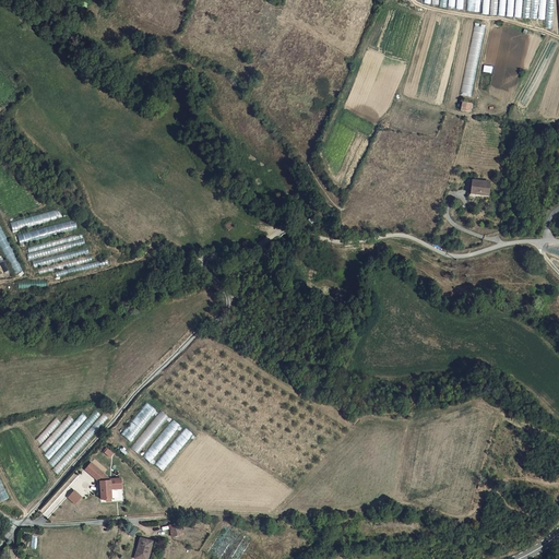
[(467,0),(467,11),(479,12),(480,0),(467,0)]
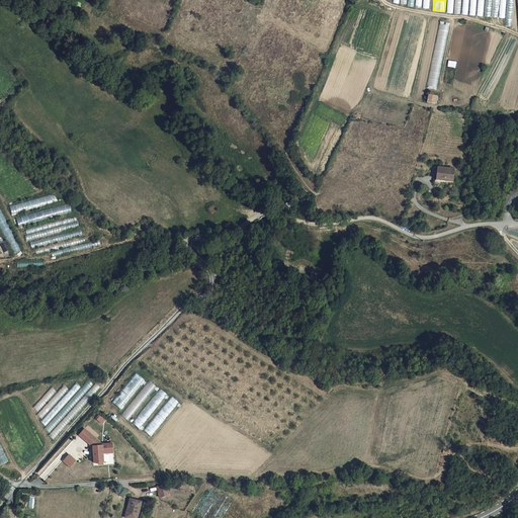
[(428,33),(418,93),(424,94),(436,22),(432,22),(430,33),(428,33)]
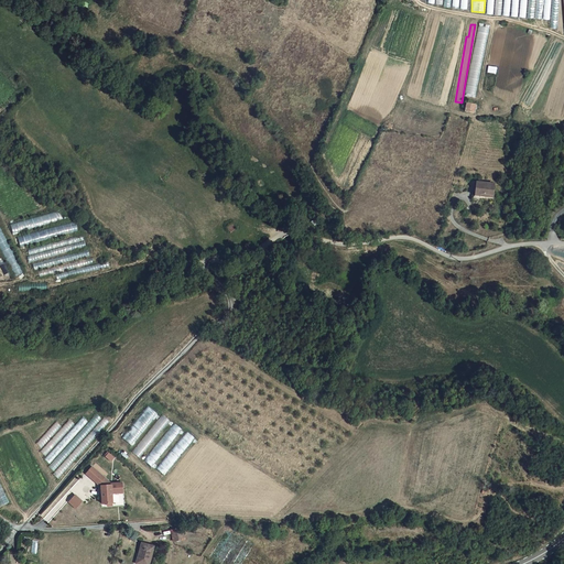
[(464,93),(476,95),(490,28),(478,25),(464,93)]
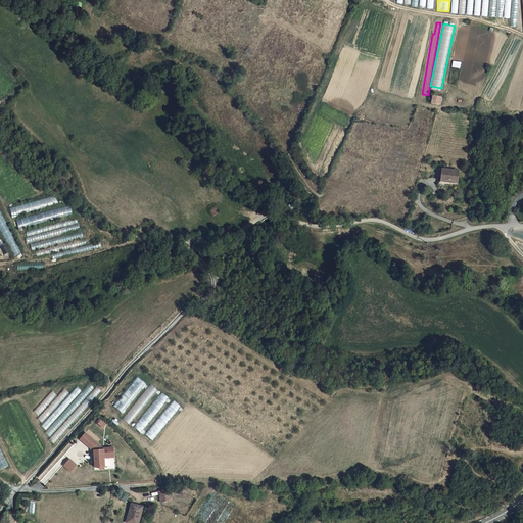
[(433,95),(432,103),(437,104),(439,104),(441,97),(433,95)]
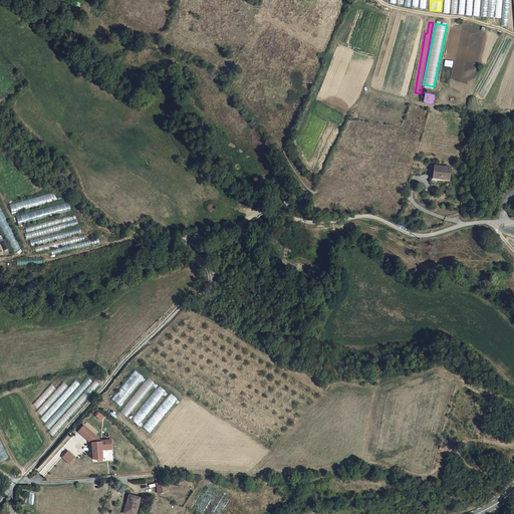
[(448,183),(450,169),(434,167),(431,186),(439,187),(439,182),(448,183)]
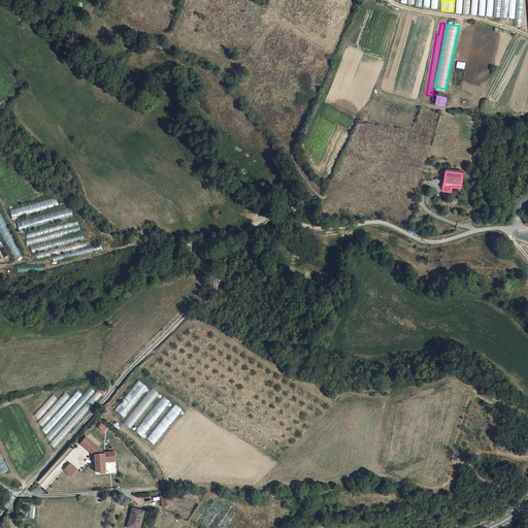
[(60,195),(9,209),(12,220),(63,205),(60,195)]
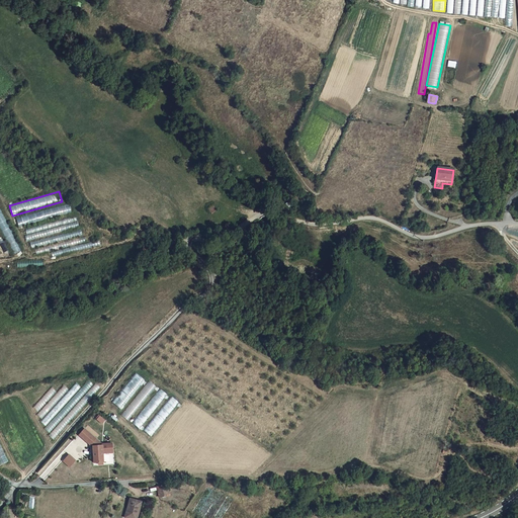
[(69,202),(16,218),(18,228),(72,212),(69,202)]
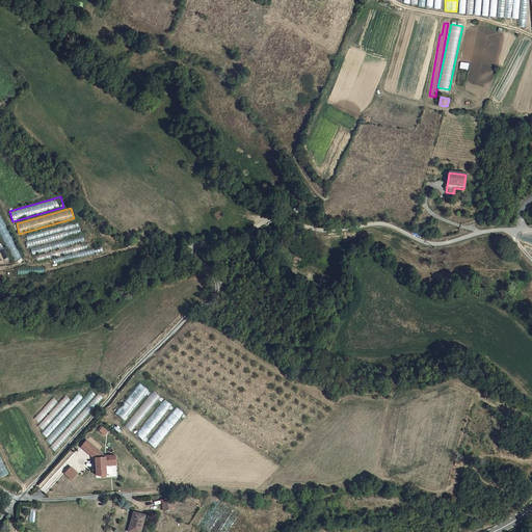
[(0,216),(0,234),(14,260),(22,256),(0,216)]
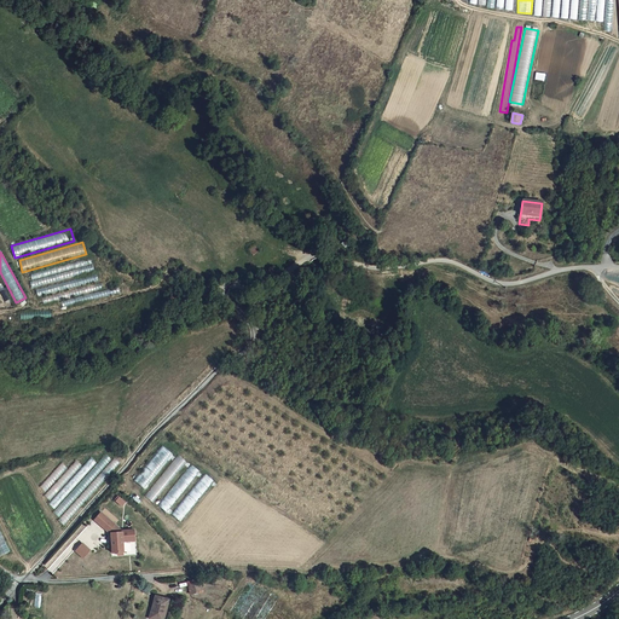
[(91,258),(32,275),(33,281),(92,264),(91,258)]
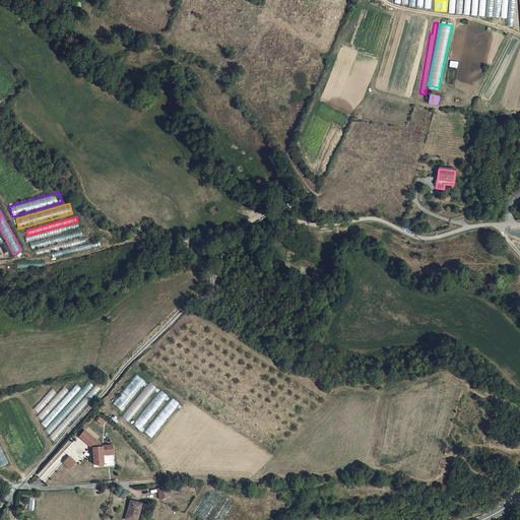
[(79,226),(77,221),(27,236),(25,236),(27,242),(79,226)]
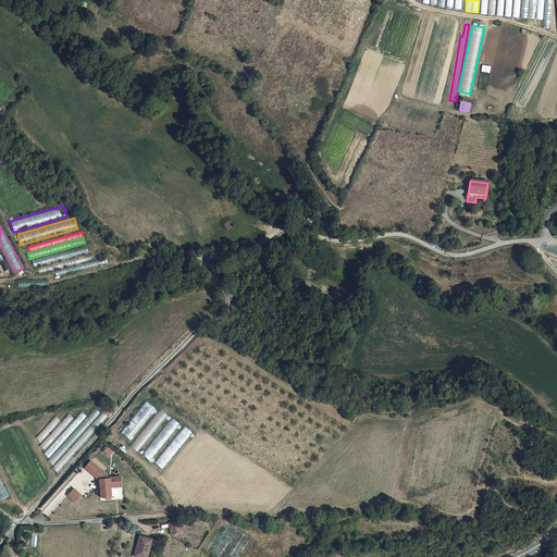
[(33,261),(35,267),(88,252),(87,246),(33,261)]
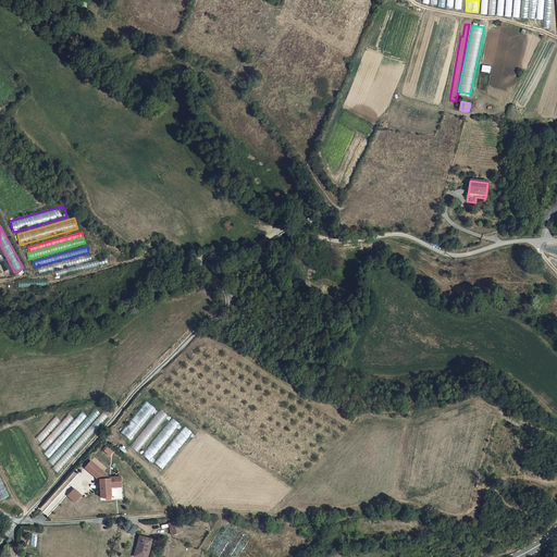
[(90,255),(38,269),(40,274),(91,260),(90,255)]
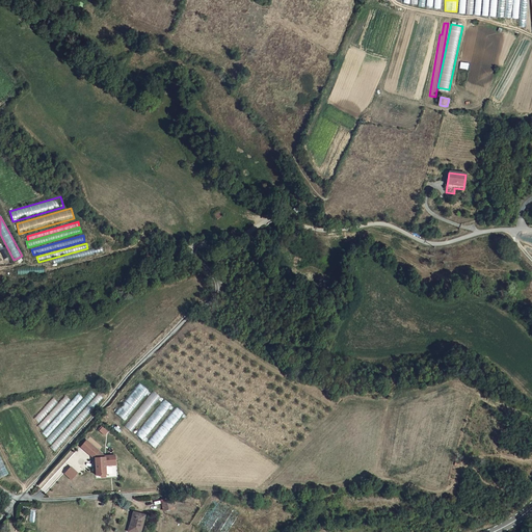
[(5,247),(0,249),(4,259),(10,257),(5,247)]
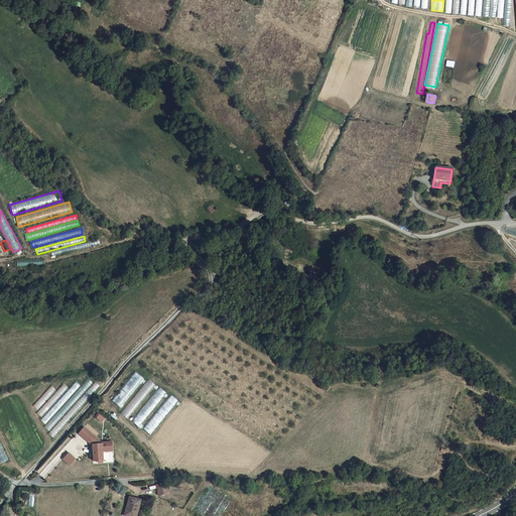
[(112,400),(121,408),(144,380),(135,372),(112,400)]
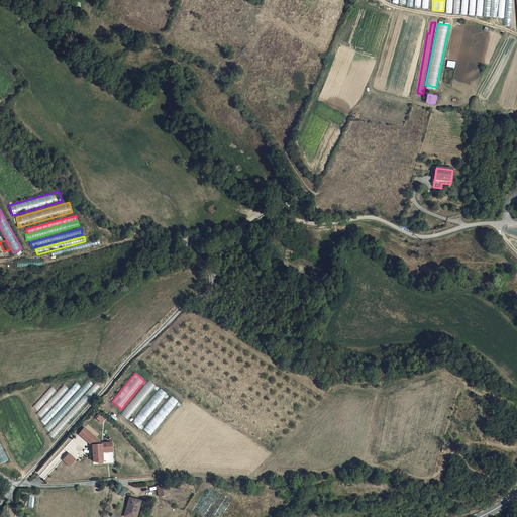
[(89,380),(44,428),(49,432),(93,384),(89,380)]
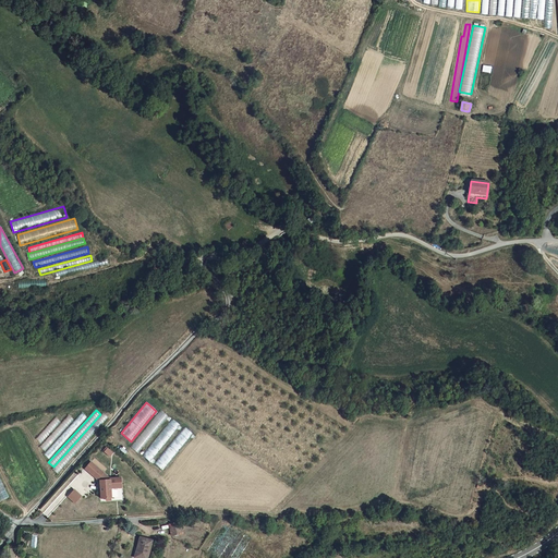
[(161,410),(130,447),(138,453),(169,416),(161,410)]
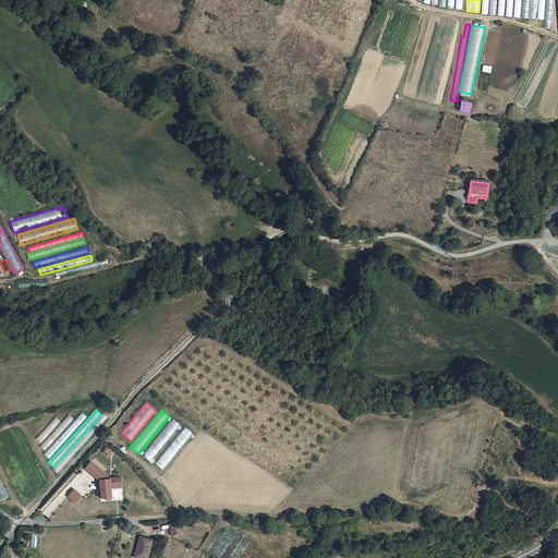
[(44,455),(49,459),(87,417),(82,412),(44,455)]
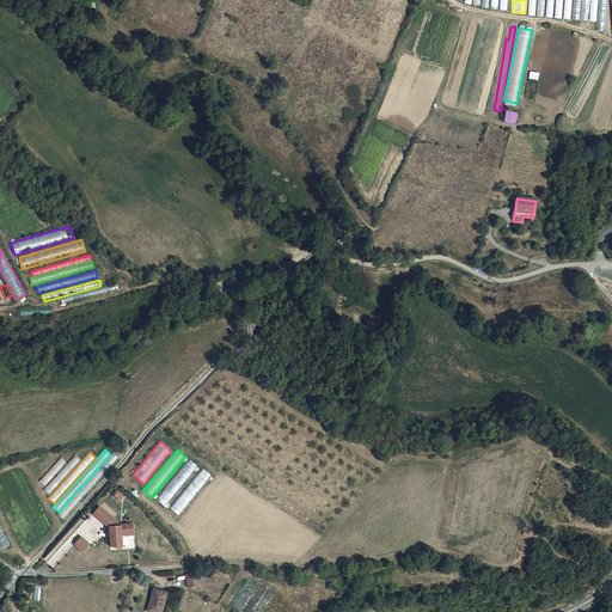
[(112,453),(57,514),(63,520),(118,459),(112,453)]
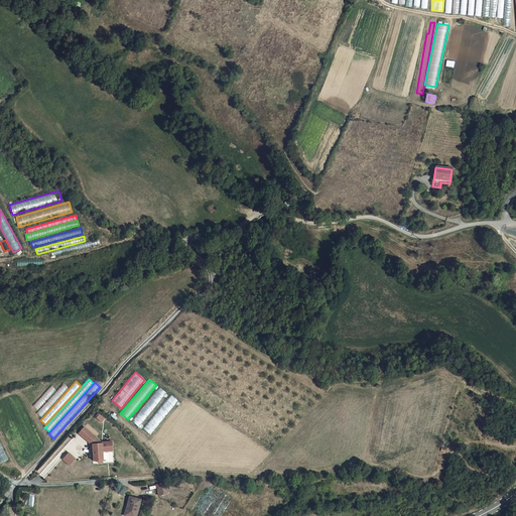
[(36,412),(42,417),(69,388),(63,383),(36,412)]
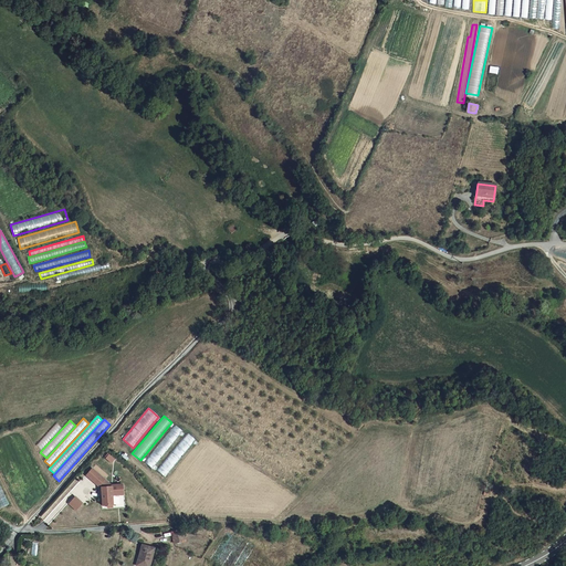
[(56,423),(35,446),(41,450),(62,428),(56,423)]
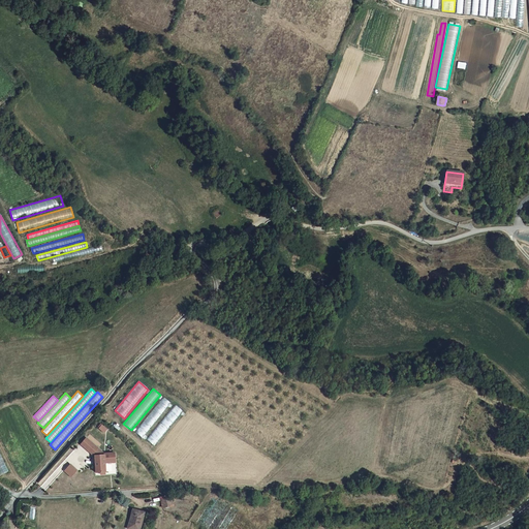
[(134,432),(143,439),(172,403),(163,396),(134,432)]
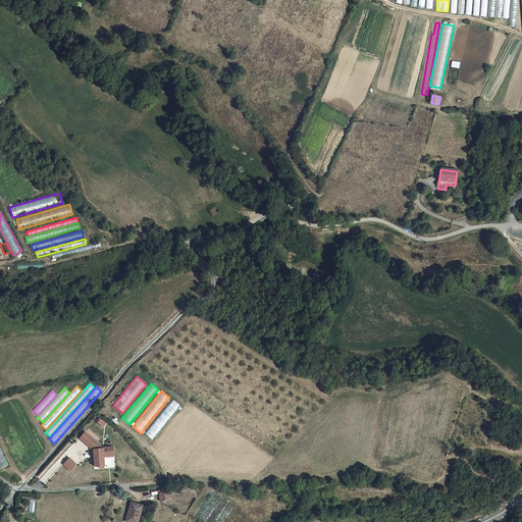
[(173,399),(145,433),(152,439),(180,405),(173,399)]
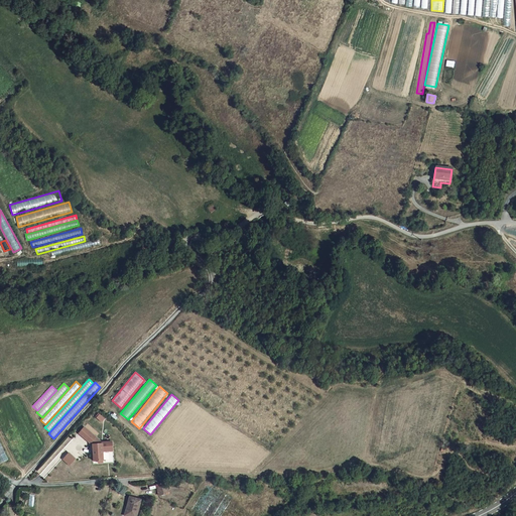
[(101,422),(104,418),(97,413),(94,417),(101,422)]
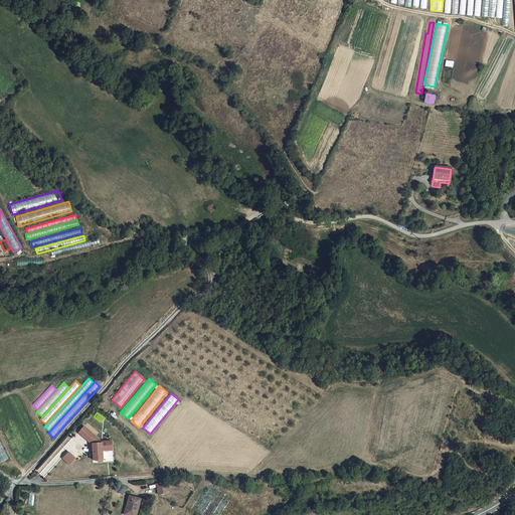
[(84,425),(79,432),(91,442),(93,444),(93,445),(94,460),(103,460),(103,451),(113,450),(112,441),(102,442),(96,436),(84,425)]
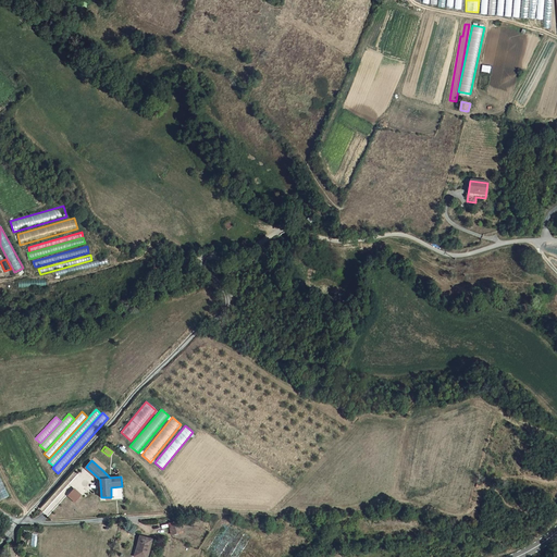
[(0,475),(0,499),(1,500),(10,496),(0,475)]
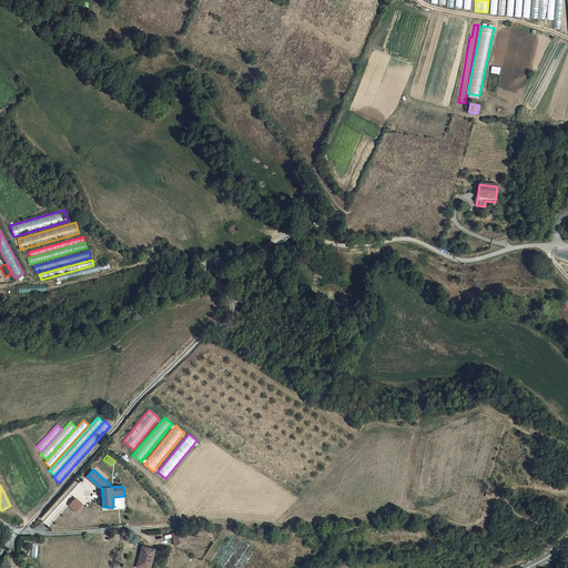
[(75,499),(70,506),(77,511),(82,505),(75,499)]
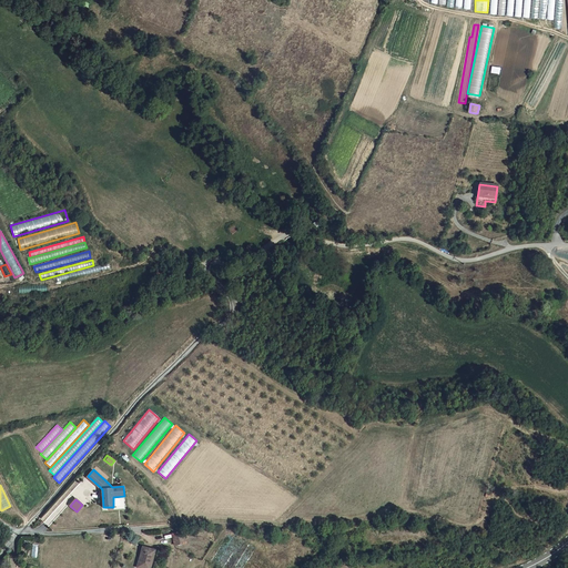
[(172,535),(174,546),(185,544),(183,533),(172,535)]
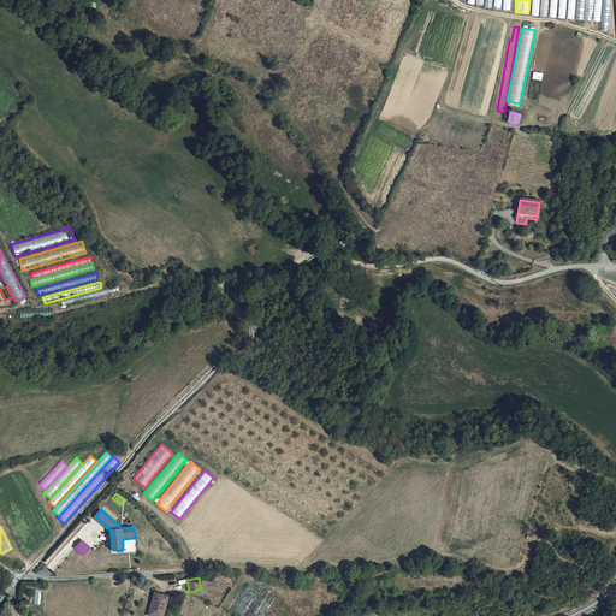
[(150,615),(149,615),(161,615),(167,597),(154,593),(150,605),(153,605),(150,615)]
